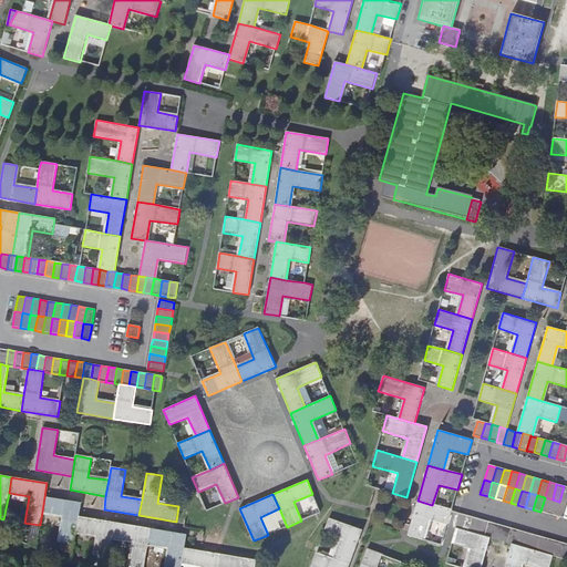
[(81,503),(44,497),(42,512),(62,515),(58,543),(73,545),(75,531),(79,517),(81,503)]
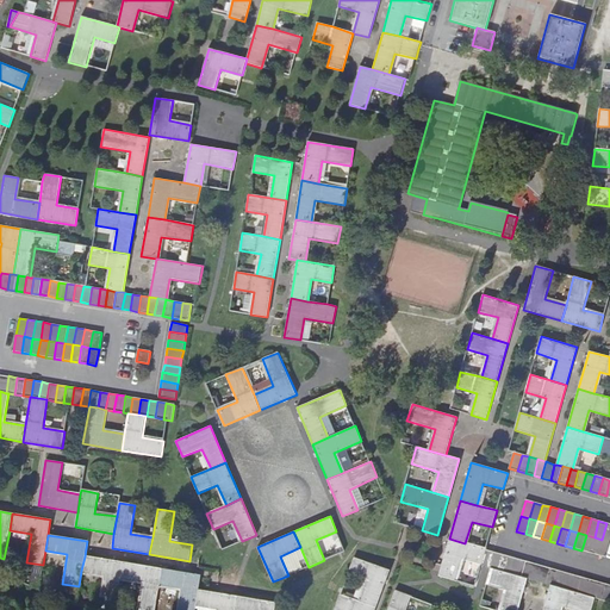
[(595,537),(586,535),(582,551),(590,553),(595,537)]
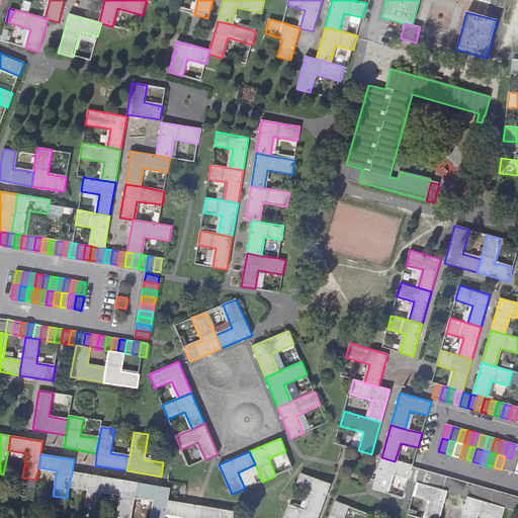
[(505,456),(501,469),(508,471),(511,458),(505,456)]
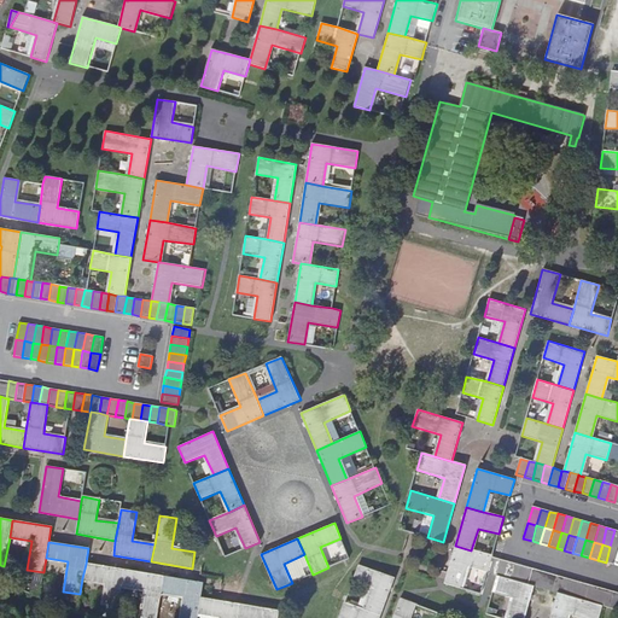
[(466,566),(488,571),(493,557),(493,555),(471,551),(455,546),(444,583),(460,588),(466,566)]
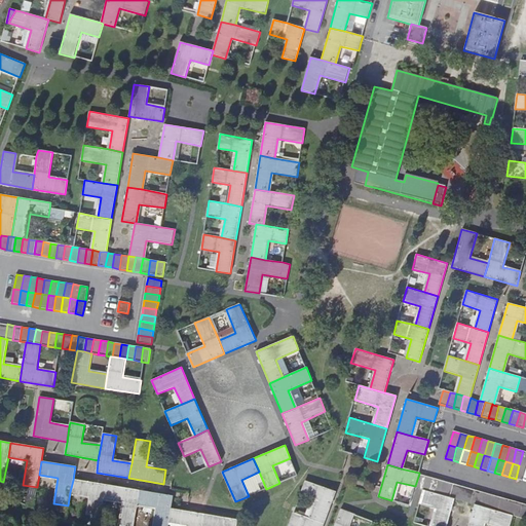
[(525,467),(519,465),(516,479),(522,481),(525,467)]
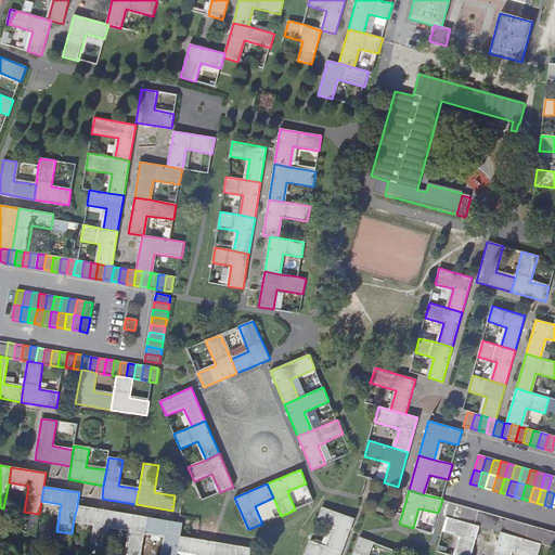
[(442,500),(438,513),(442,515),(446,515),(450,502),(442,500)]
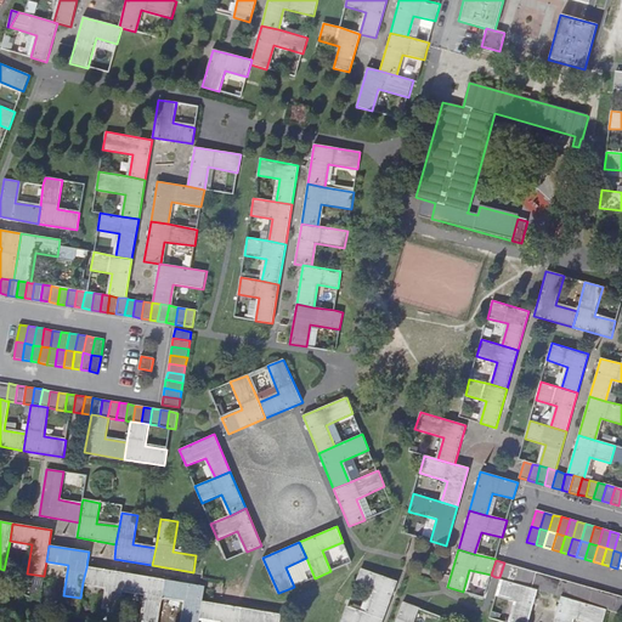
[(504,563),(499,577),(501,578),(508,580),(513,565),(504,563)]
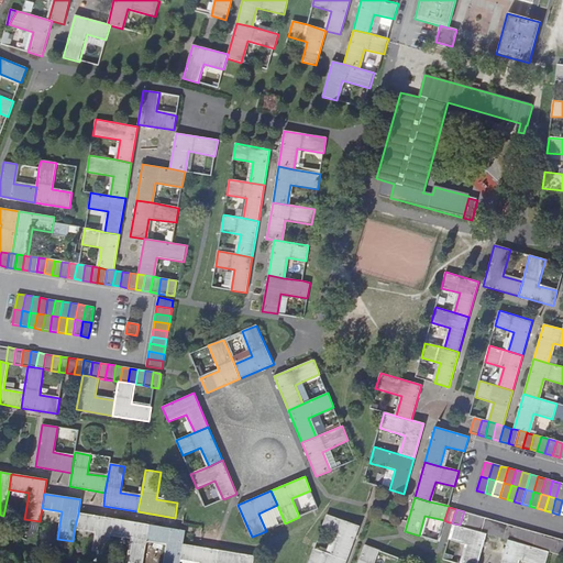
[(464,511),(460,525),(467,528),(472,514),(464,511)]
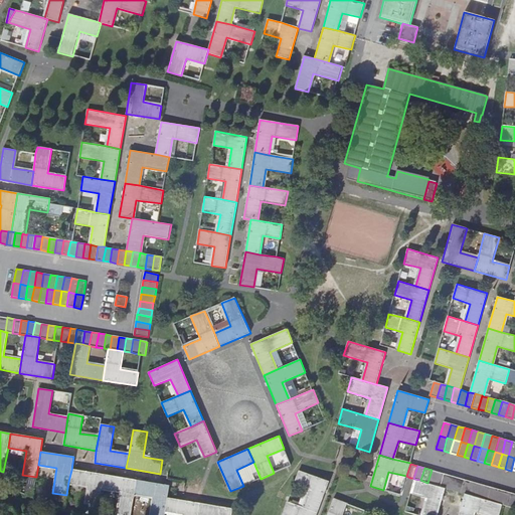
[(104,475),(71,470),(68,482),(87,486),(84,504),(99,506),(102,488),(104,475)]
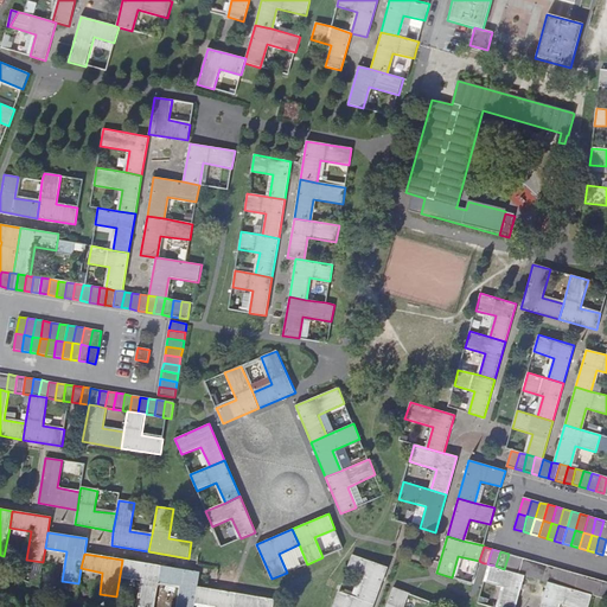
[(512,572),(516,556),(509,554),(504,569),(512,572)]
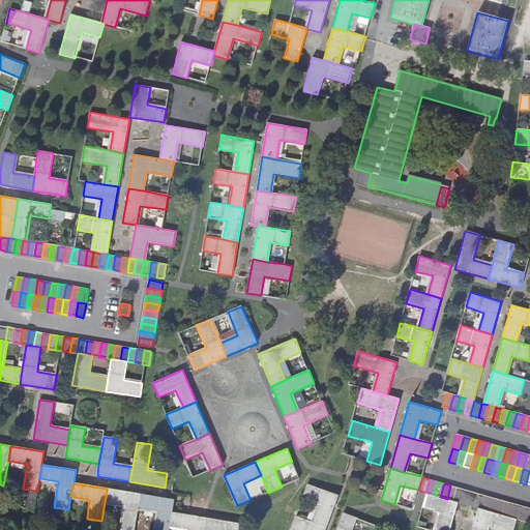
[(313,523),(326,528),(339,496),(307,484),(302,499),(319,505),(313,523)]
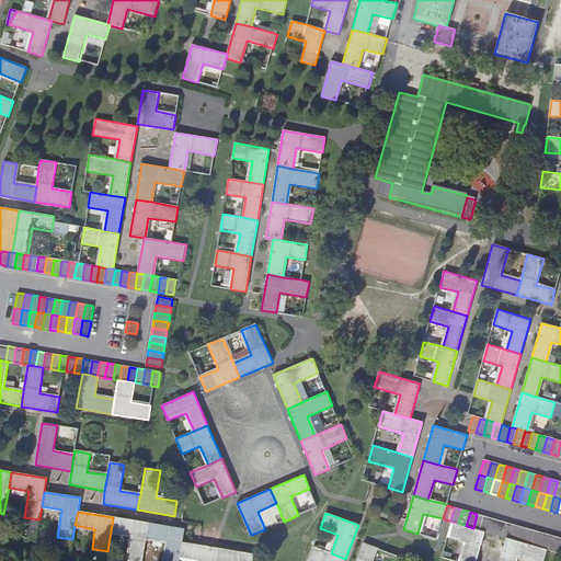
[(473,528),(481,529),(484,516),(477,514),(473,528)]
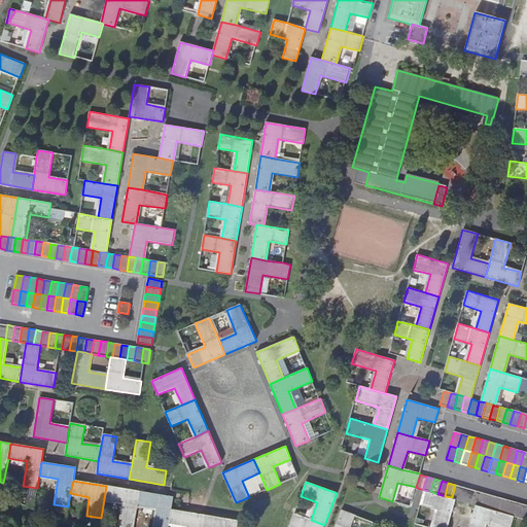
[(452,497),(456,499),(458,499),(461,486),(455,485),(452,497)]
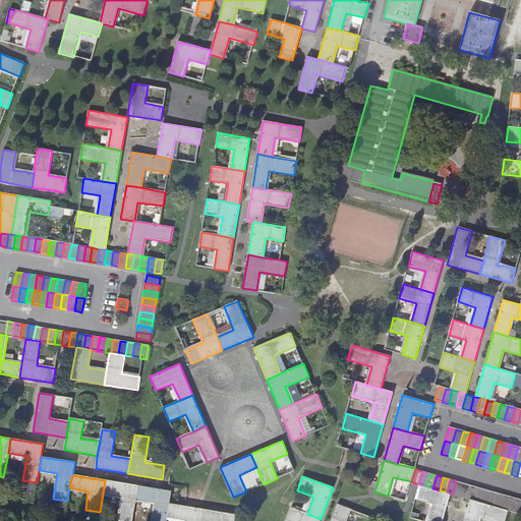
[(138,485),(105,480),(103,494),(121,497),(116,520),(131,520),(136,500),(138,485)]
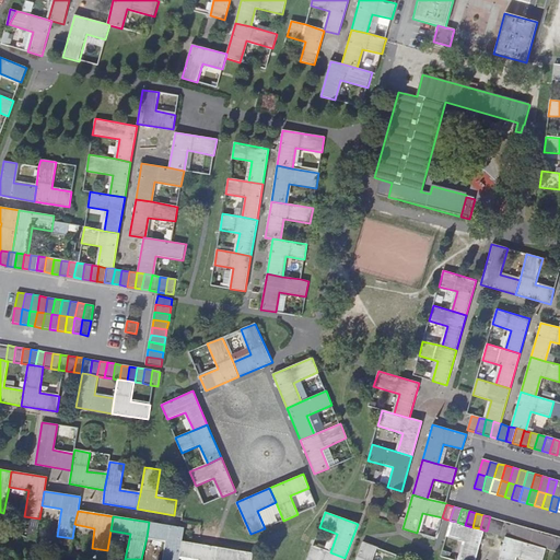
[(490,516),(487,531),(494,533),(498,518),(490,516)]
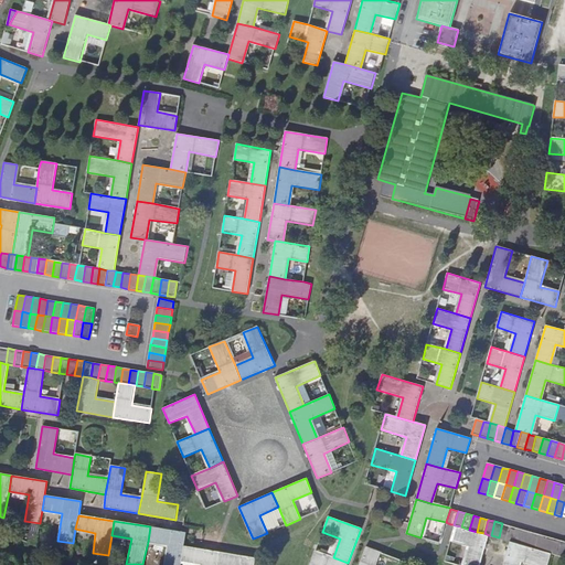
[(499,537),(507,540),(510,525),(502,523),(499,537)]
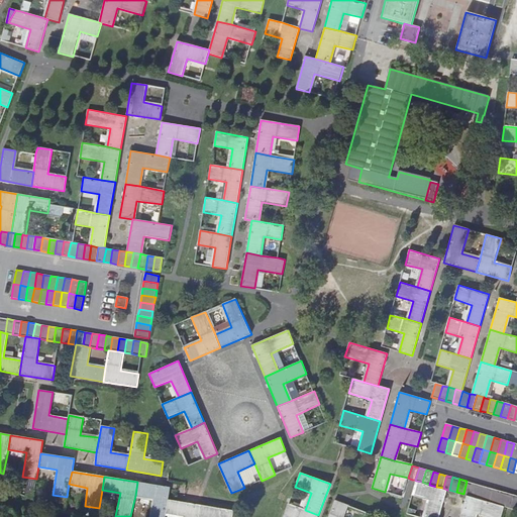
[(422,482),(416,481),(412,495),(429,501),(423,516),(438,516),(447,490),(443,488),(436,487),(429,485),(422,482)]
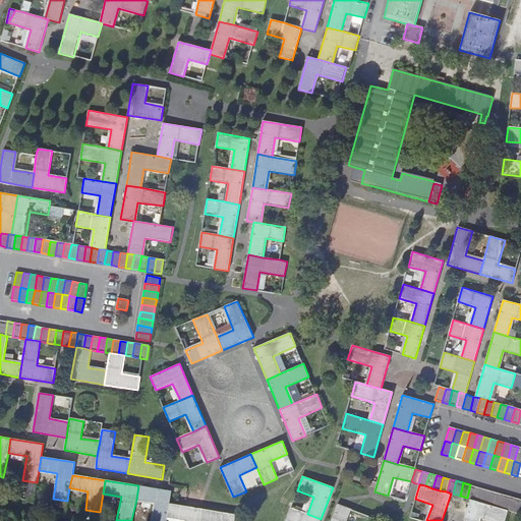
[(467,498),(470,499),(473,500),(477,486),(470,484),(467,498)]
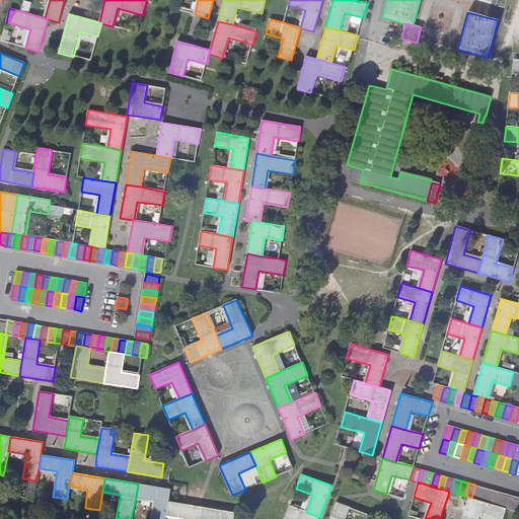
[(171,490),(138,484),(136,498),(154,501),(150,518),(165,518),(166,515),(169,502),(171,490)]
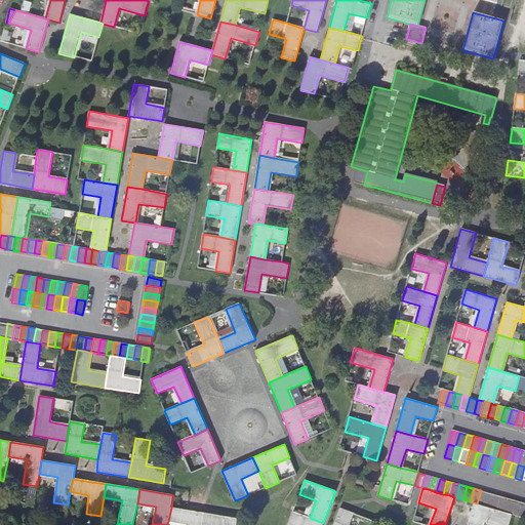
[(481,490),(477,503),(484,506),(488,492),(481,490)]
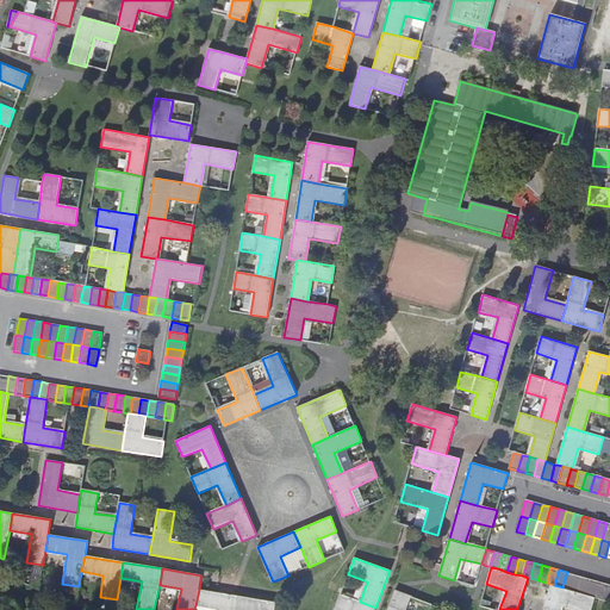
[(562,587),(571,590),(574,574),(567,572),(562,587)]
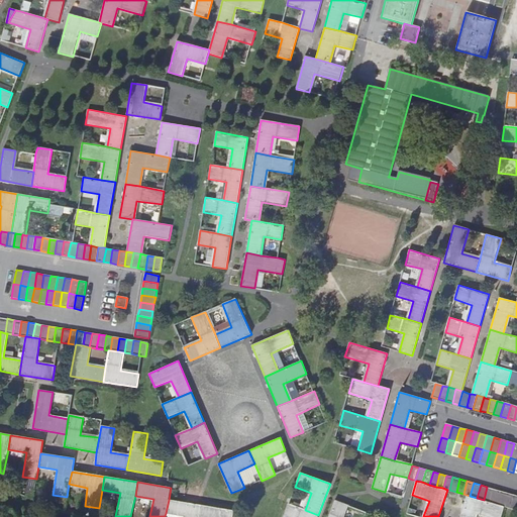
[(491,502),(494,489),(487,487),(484,500),(491,502)]
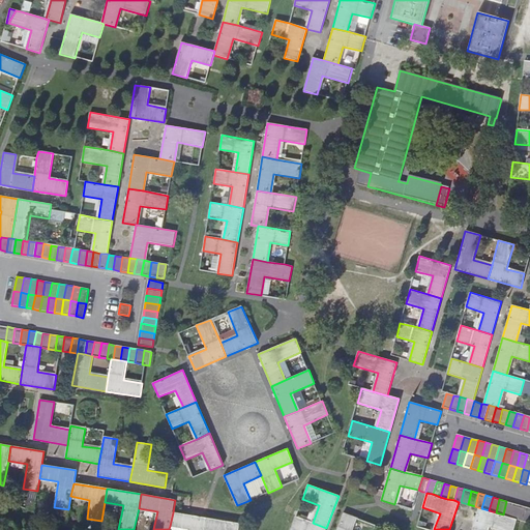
[(503,514),(510,517),(513,503),(506,501),(503,514)]
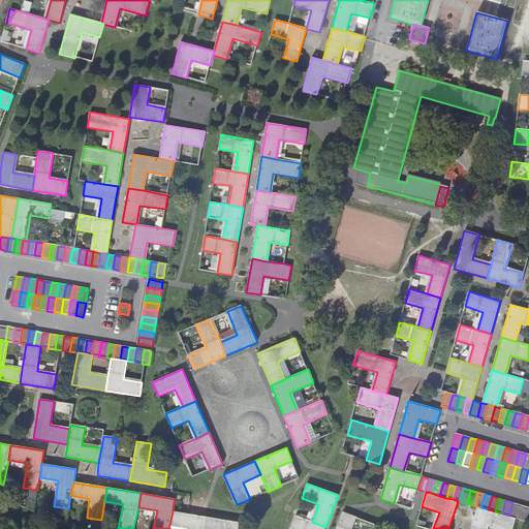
[(509,516),(516,518),(519,504),(512,502),(509,516)]
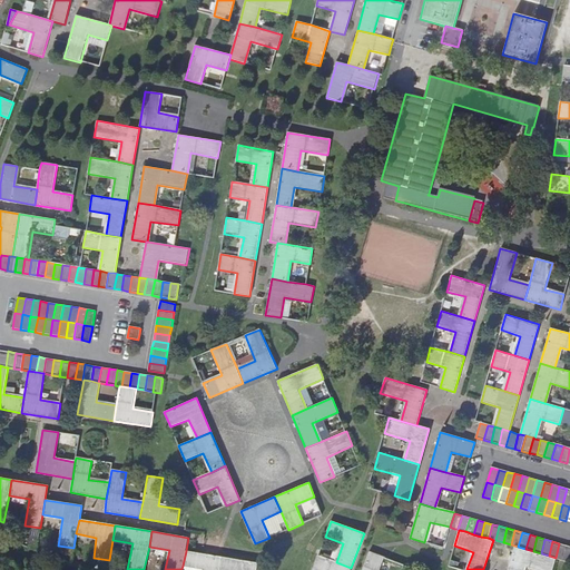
[(556,558),(563,560),(567,546),(559,543),(556,558)]
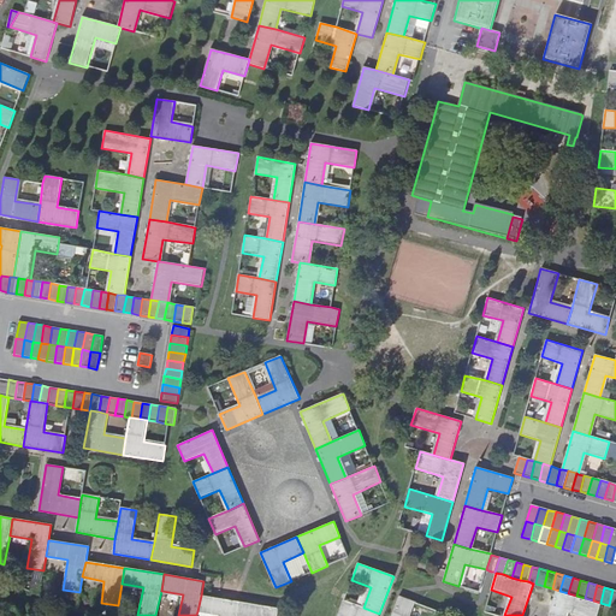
[(560,591),(556,590),(548,615),(566,615),(567,612),(580,615),(597,615),(600,603),(593,600),(585,598),(576,596),(568,593),(560,591)]
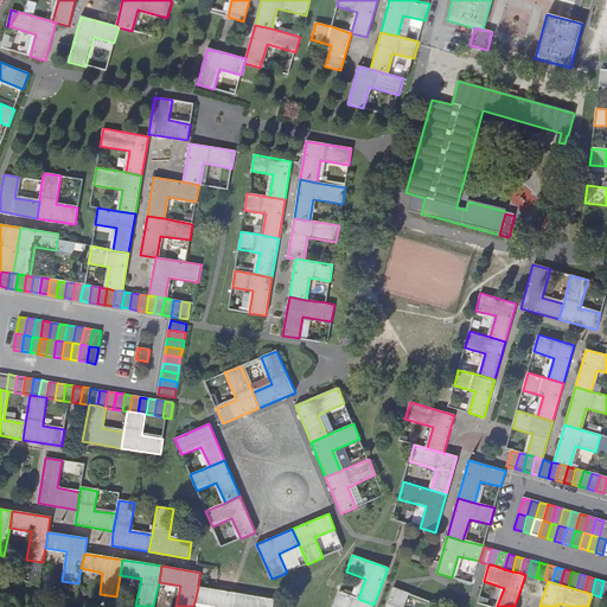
[(232,606),(235,593),(198,587),(195,602),(216,606),(232,606)]
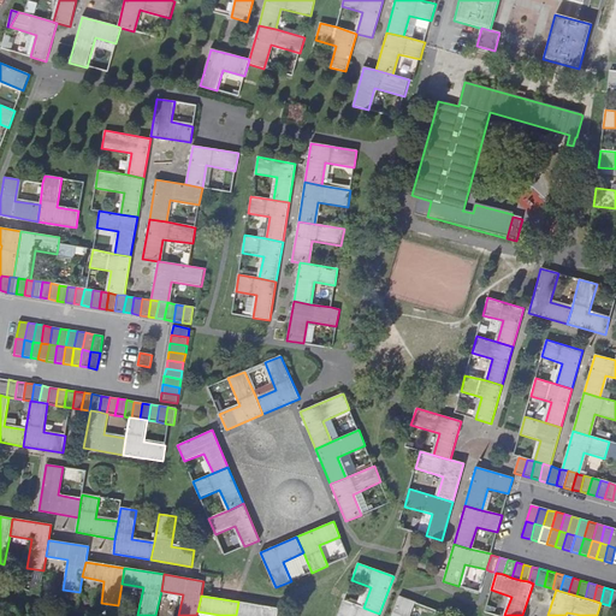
[(409,615),(415,603),(398,597),(391,615),(409,615)]
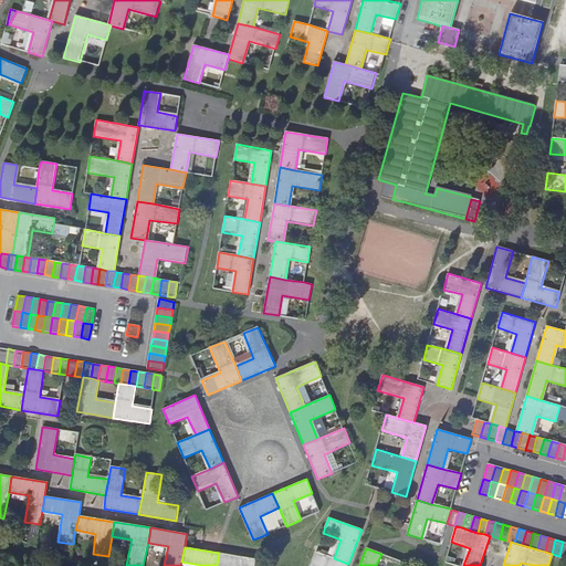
[(347,565),(348,564),(334,558),(316,552),(311,565),(347,565)]
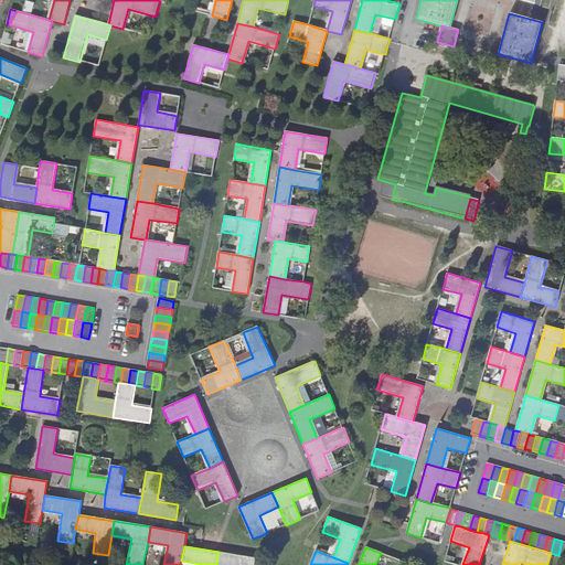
[(254,564),(255,558),(219,552),(216,564),(254,564)]
